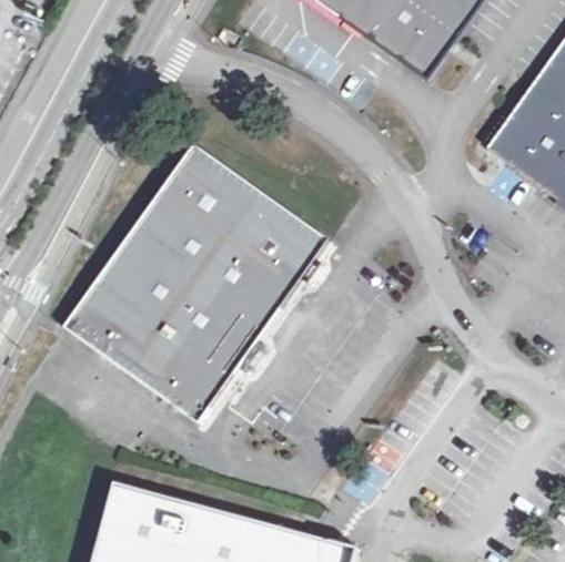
[(315,0),(341,18),(352,0),(315,0)]
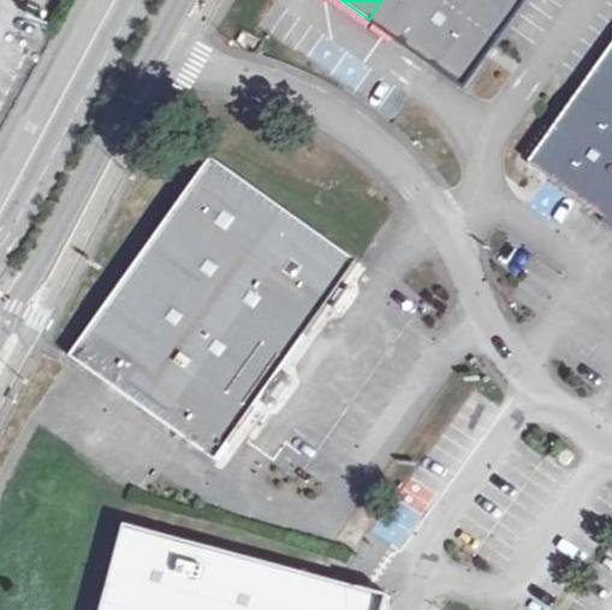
[(381,0),(369,19),(425,59),(461,86),(521,0),(381,0)]
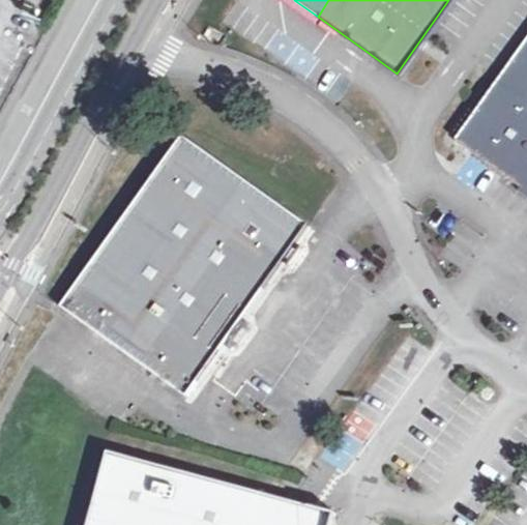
[(518,181),(526,168),(526,36),(455,138),(482,158),(518,181)]
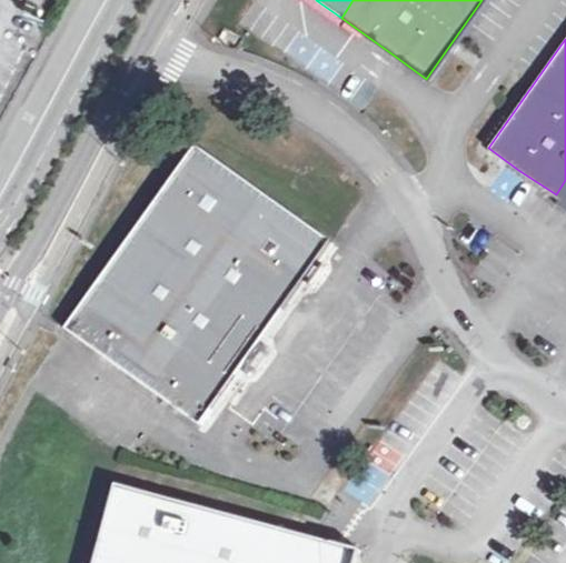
[(192,142),(127,234),(261,328),(304,272),(327,239),(192,142)]
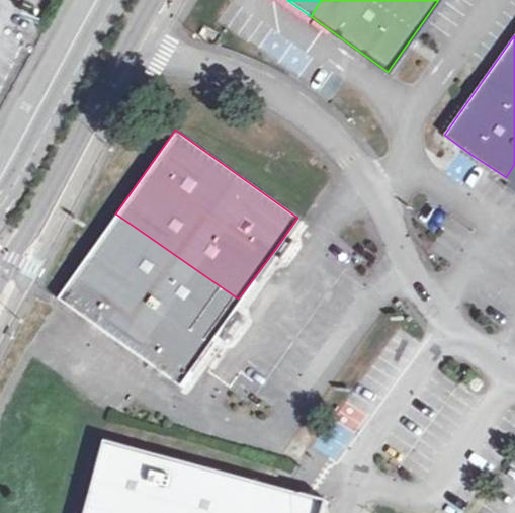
[(514,164),(506,177),(514,183),(514,164)]
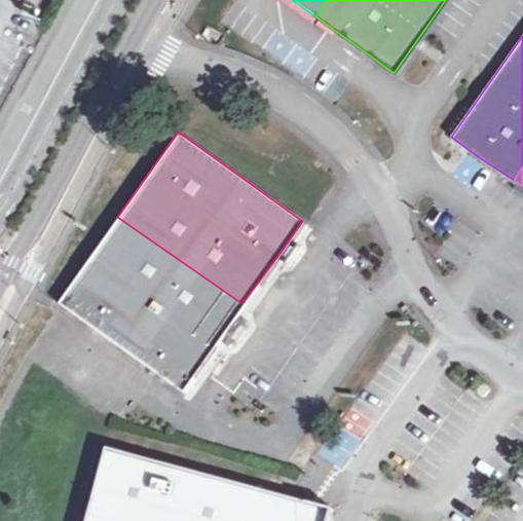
[(241,303),(117,217),(58,301),(182,389),(211,348),(241,303)]
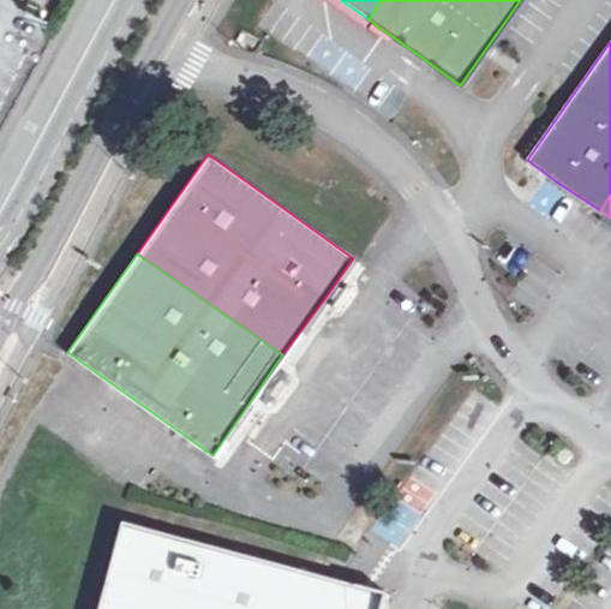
[(372,529),(399,543),(430,483),(403,469),(372,529)]
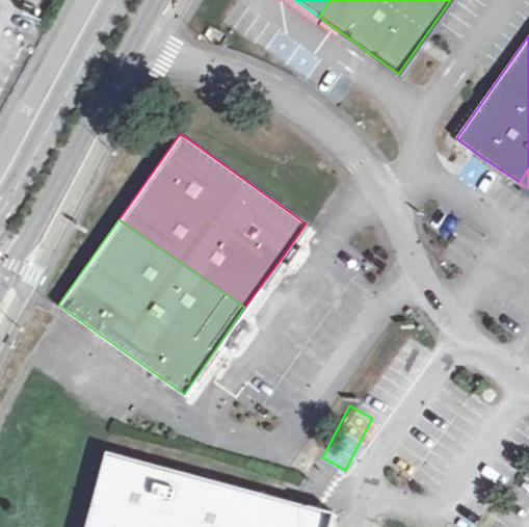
[(311,506),(106,450),(85,526),(321,526),(318,521),(311,506)]
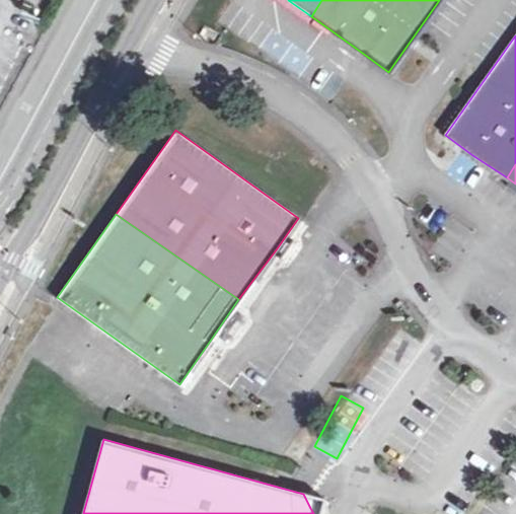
[(303,494),(310,508),(313,513),(319,513),(323,500),(303,494)]
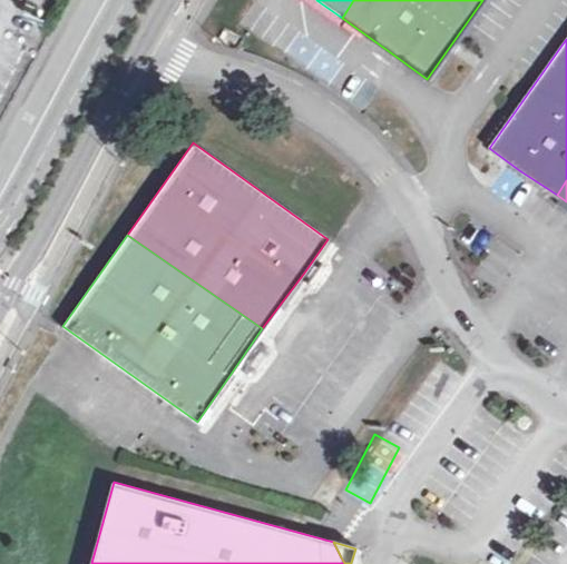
All buildings are outlined.
